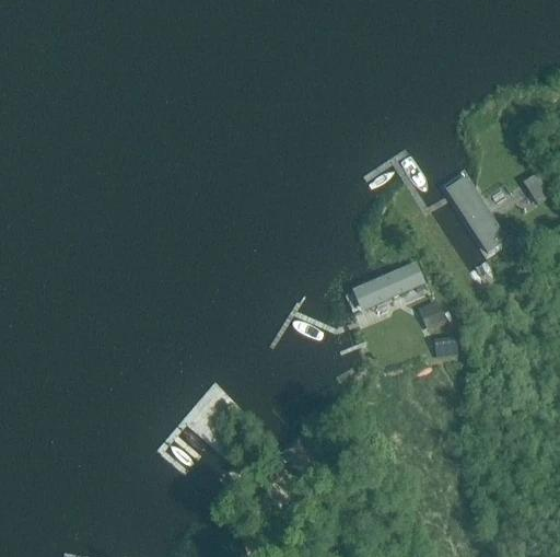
[(464,169),(439,185),(486,257),(511,241),(464,169)]
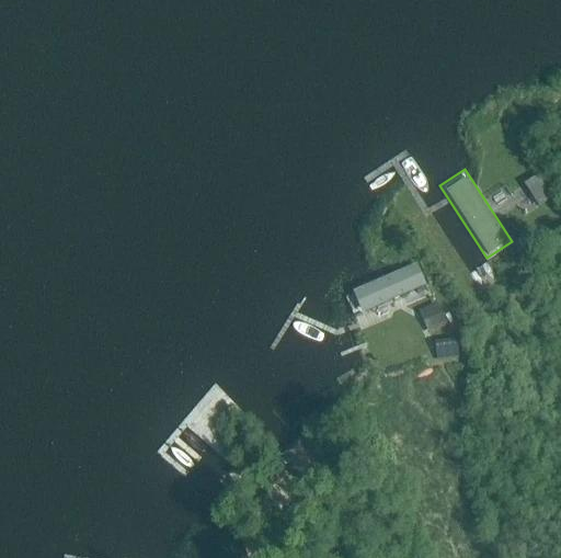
[(539,203),(550,195),(536,173),(525,180),(539,203)]
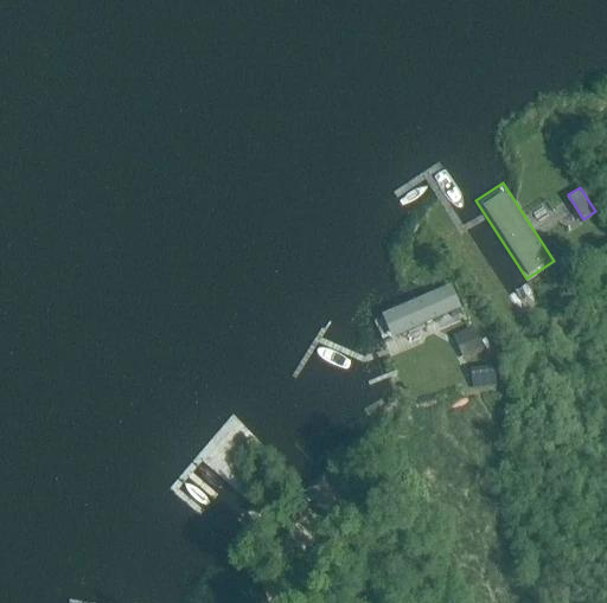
[(451,282),(381,312),(391,337),(461,307),(451,282)]
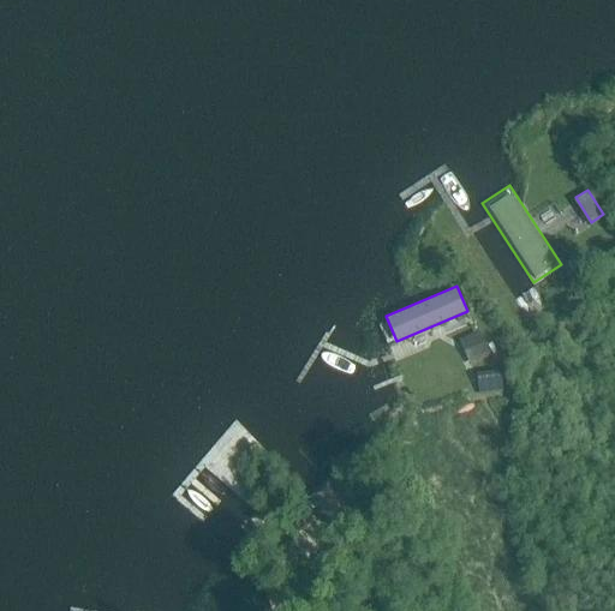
[(469,363),(491,353),(482,329),(459,337),(469,363)]
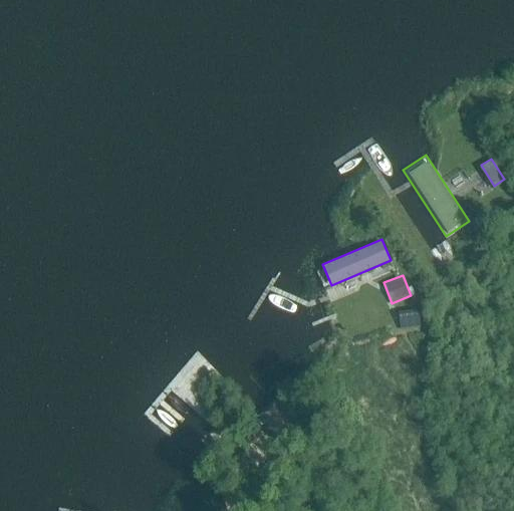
[(398,310),(400,327),(420,324),(418,307),(398,310)]
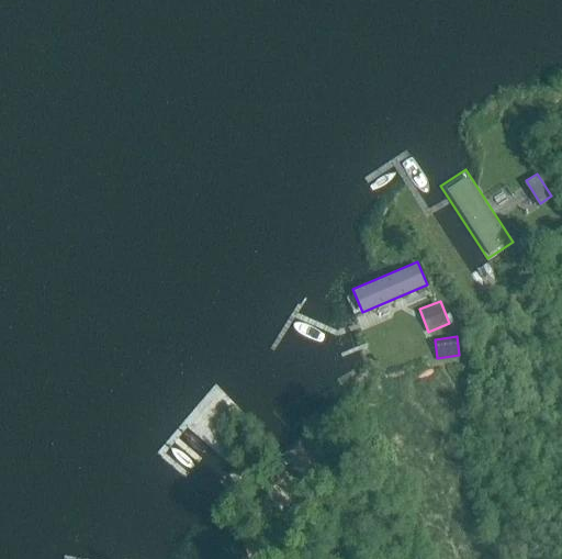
[(288,461),(316,485),(325,474),(295,451),(288,461)]
